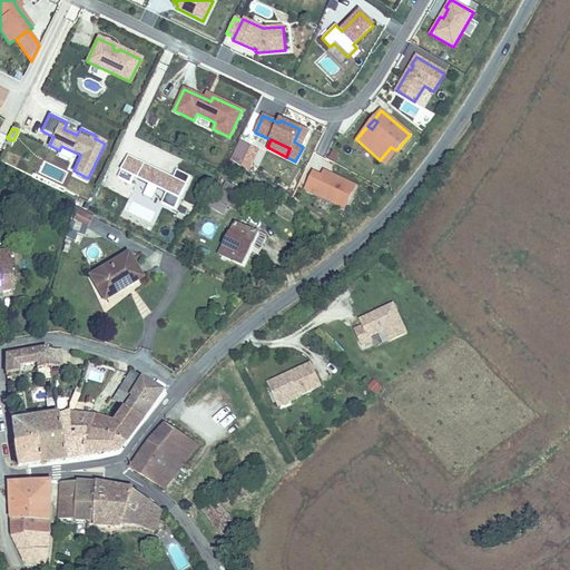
[(242,140),(232,160),(242,165),(252,145),(242,140)]
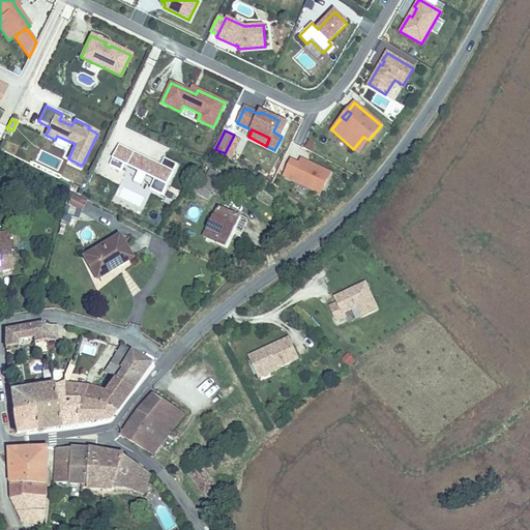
[(358,152),(369,140),(363,137),(353,149),(358,152)]
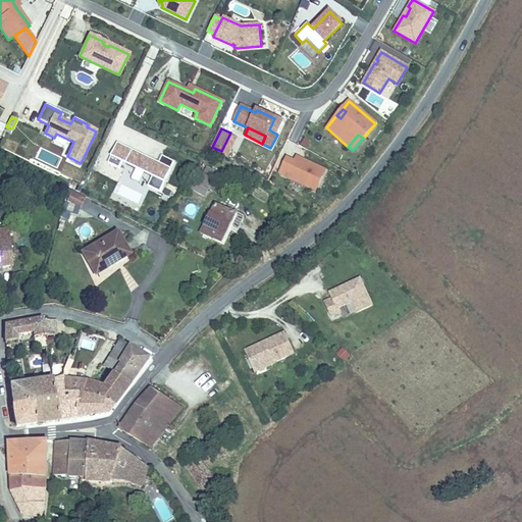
[(122,162),(117,143),(108,163),(119,168),(122,162)]
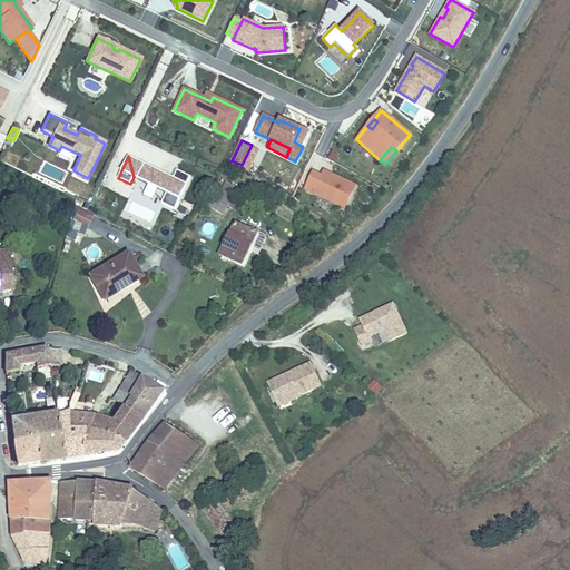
[(137,179),(145,164),(128,156),(134,177),(137,179)]
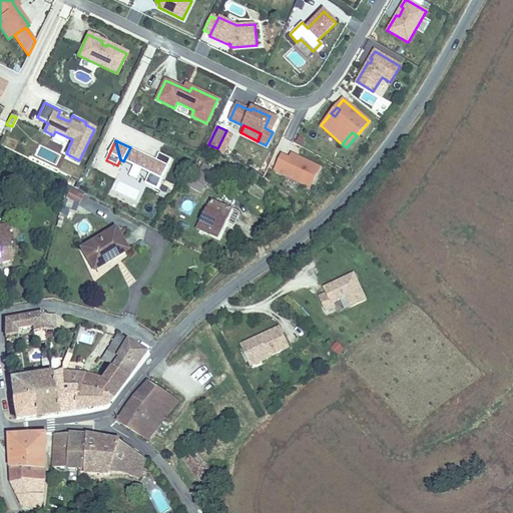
[(157,188),(171,159),(159,153),(156,160),(130,147),(123,161),(149,173),(145,183),(157,188)]
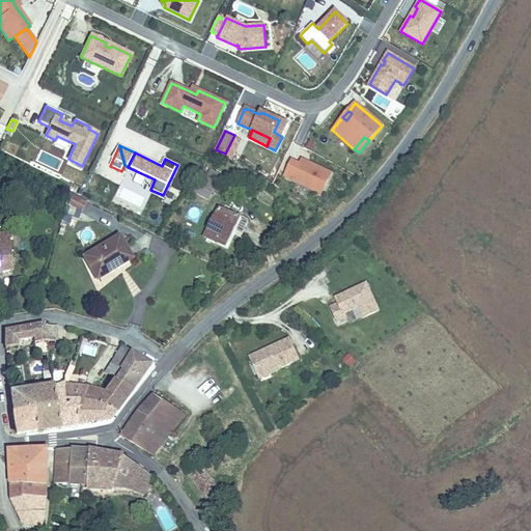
[(320,194),(331,173),(302,160),(300,165),(291,161),(284,176),(320,194)]
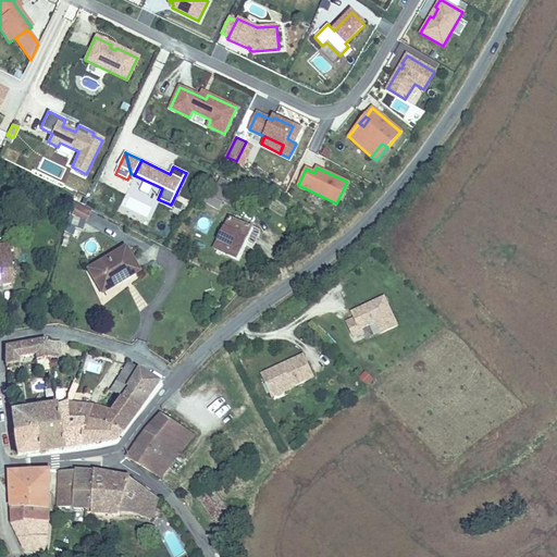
[(227,193),(206,183),(201,193),(222,202),(227,193)]
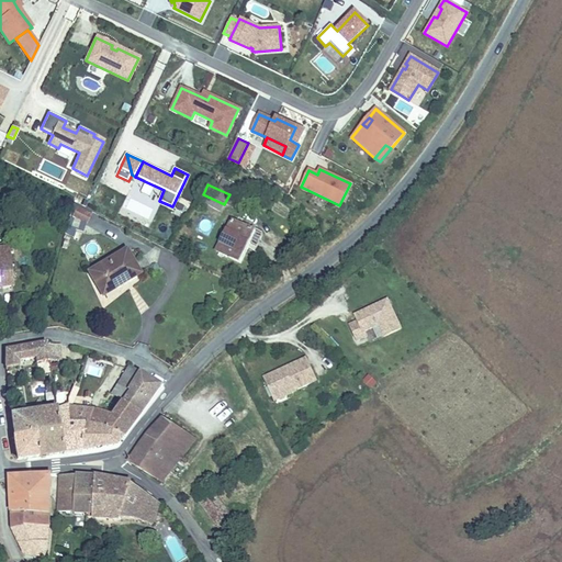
[(87,205),(74,199),(69,208),(82,214),(87,205)]
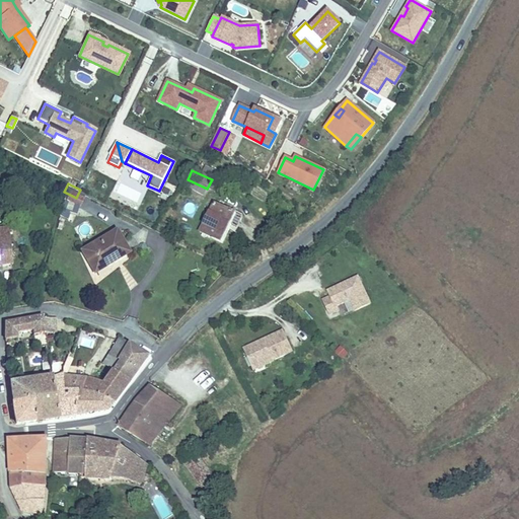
[(239,218),(213,203),(198,227),(220,240),(229,223),(235,227),(239,218)]
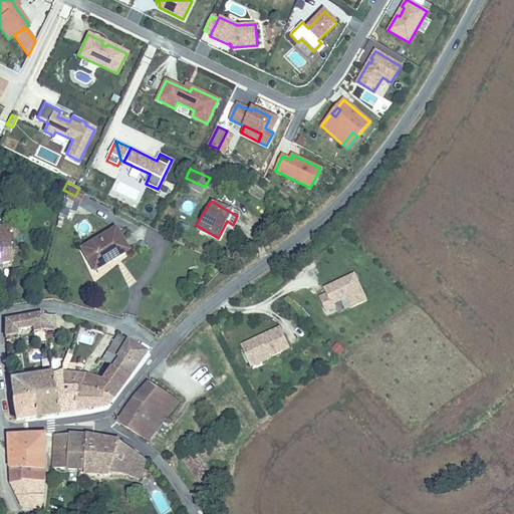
[(0,261),(12,261),(10,226),(0,226),(0,261)]
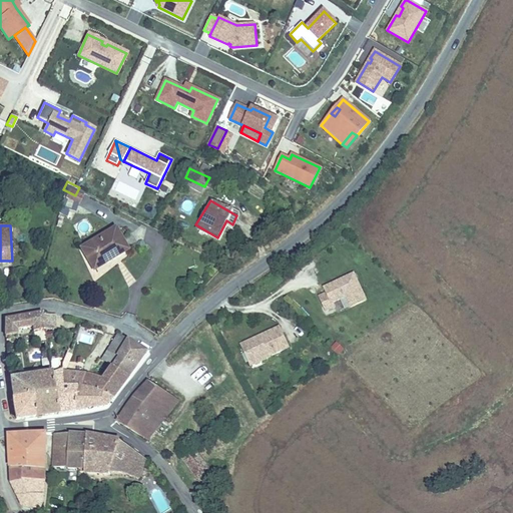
[(78,248),(91,271),(123,251),(110,228),(78,248)]
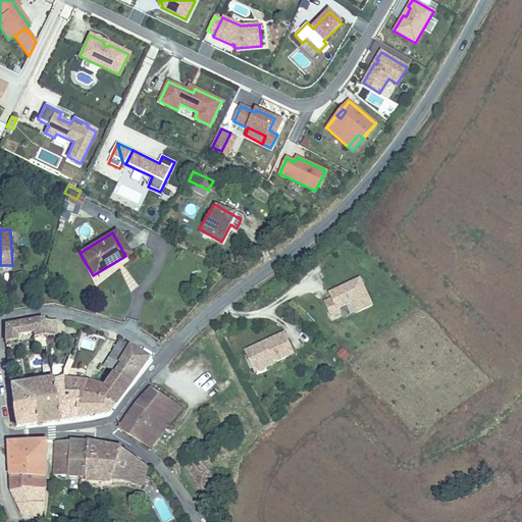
[(363,277),(332,290),(334,296),(327,299),(333,314),(342,311),(340,306),(354,300),(359,311),(374,305),(363,277)]
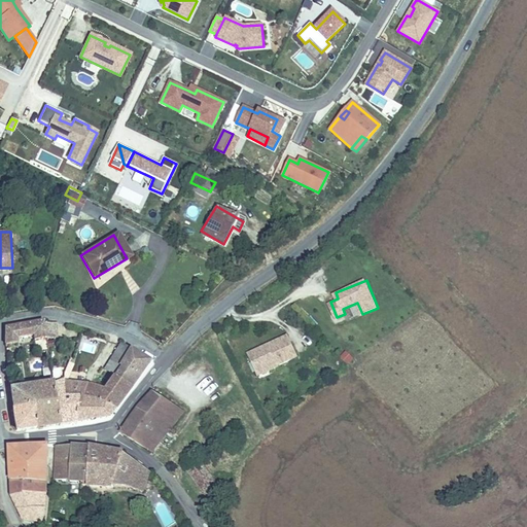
[(47,353),(43,334),(42,325),(40,319),(2,327),(5,346),(21,344),(20,340),(32,338),(36,355),(47,353)]
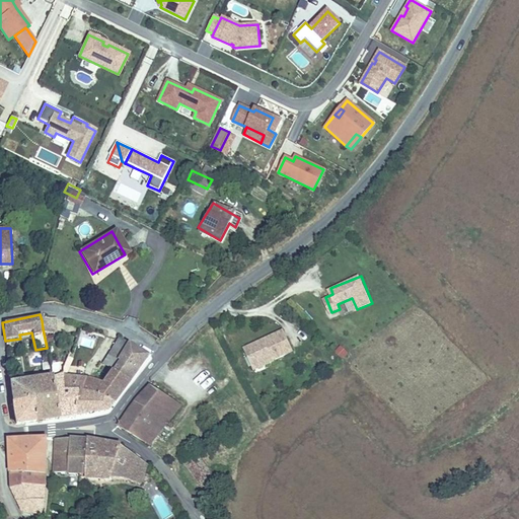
[(56,329),(54,318),(45,315),(45,321),(42,320),(43,328),(56,329)]
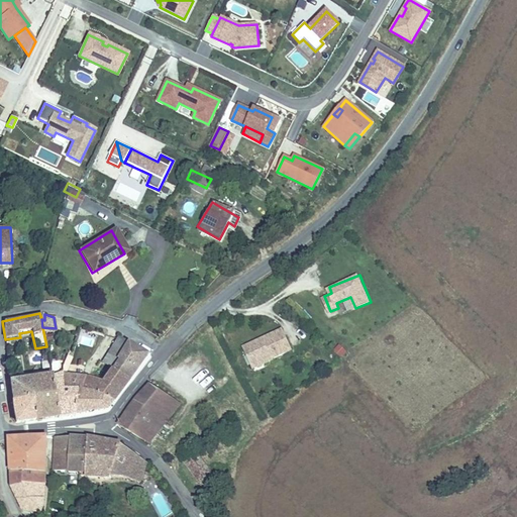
[(286,331),(247,347),(254,366),(275,357),(276,360),(295,352),(286,331)]
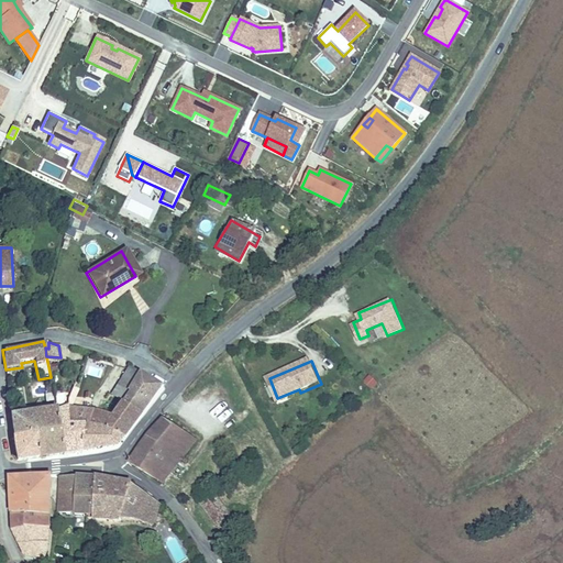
[(125,386),(135,371),(127,364),(110,388),(122,396),(128,387),(125,386)]
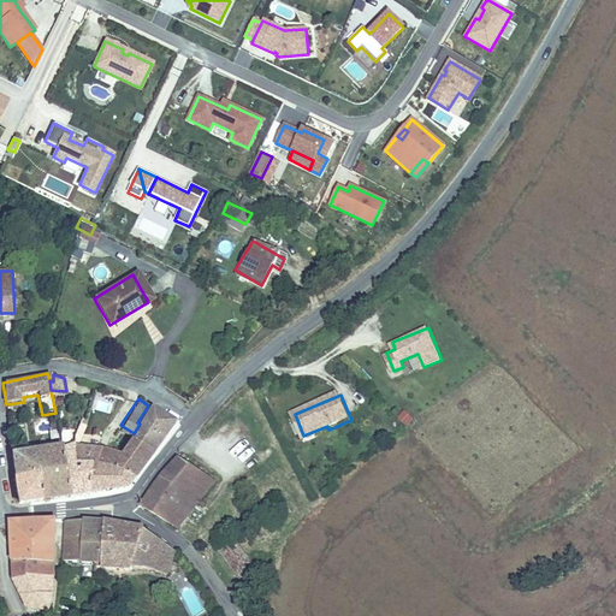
[(171,422),(148,406),(137,422),(140,424),(134,433),(131,438),(149,451),(171,422)]
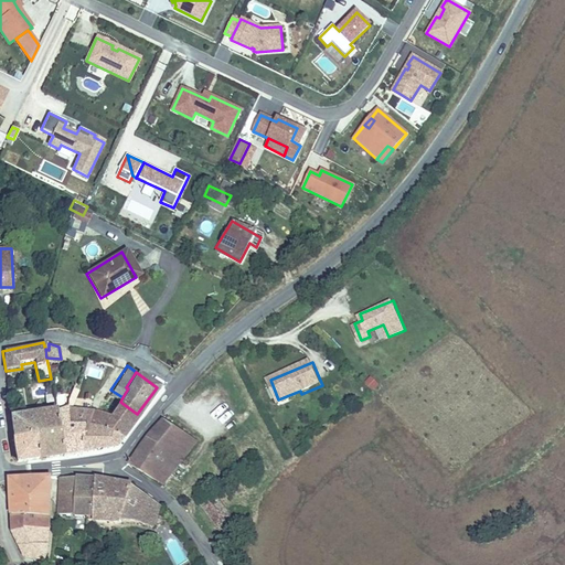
[(300,391),(278,400),(279,403),(301,394),(300,391)]
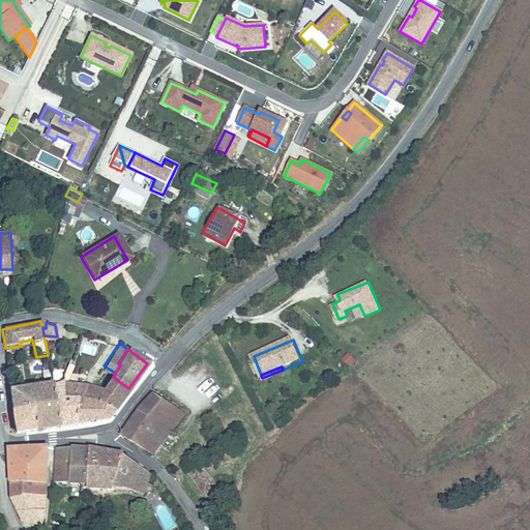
[(114,409),(128,388),(113,377),(102,391),(91,387),(87,400),(114,409)]
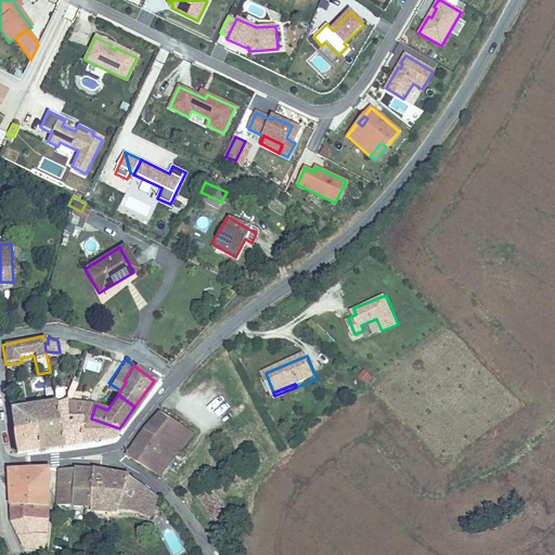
[(68,411),(66,399),(56,401),(55,401),(61,446),(79,442),(80,442),(76,414),(68,411)]
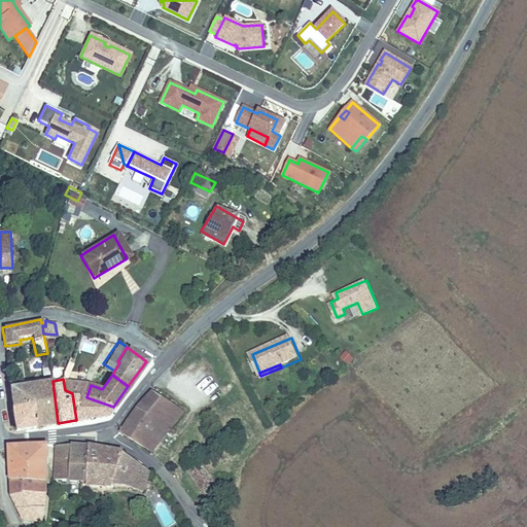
[(64,379),(63,379),(65,390),(72,393),(76,420),(108,415),(113,407),(86,397),(91,385),(64,379)]
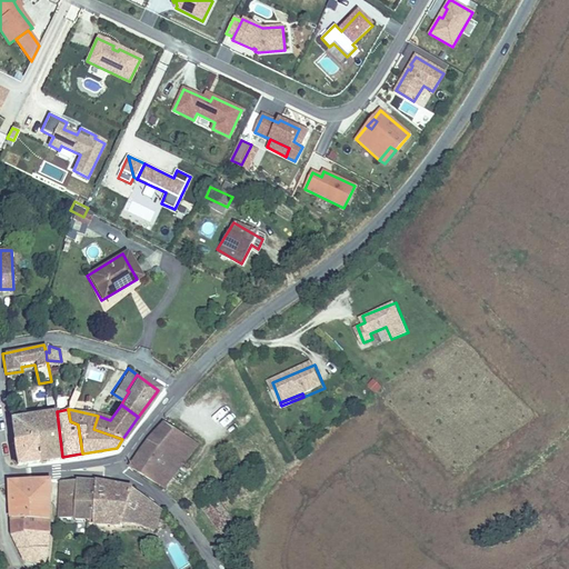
[(62,457),(57,411),(10,417),(12,437),(36,436),(37,448),(38,459),(62,457)]
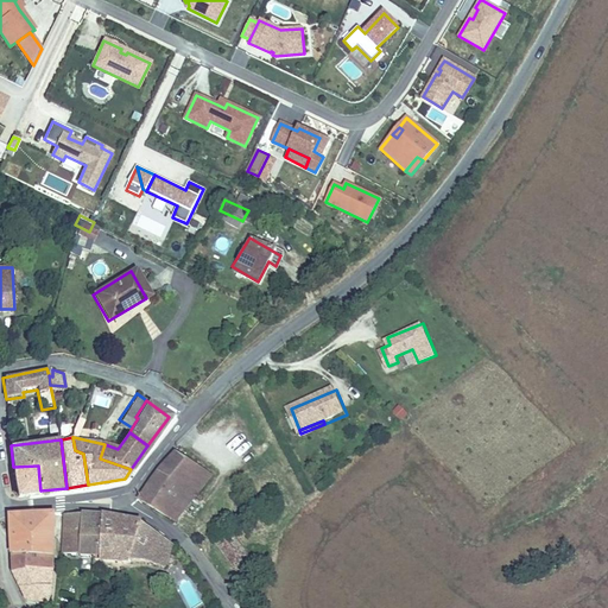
[(159,466),(159,467),(140,500),(178,524),(213,472),(177,444),(159,466)]
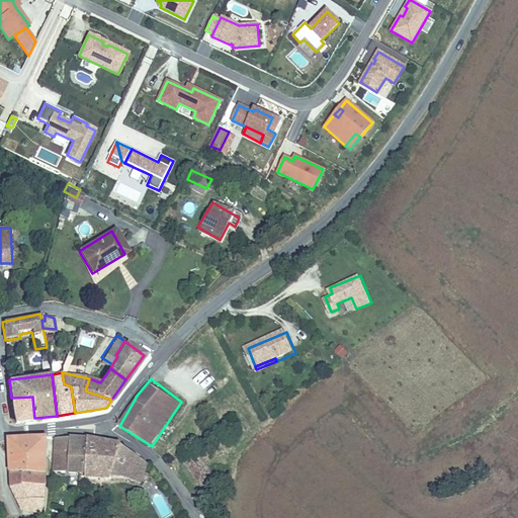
[(32,397),(11,398),(10,399),(12,410),(33,408),(32,397)]
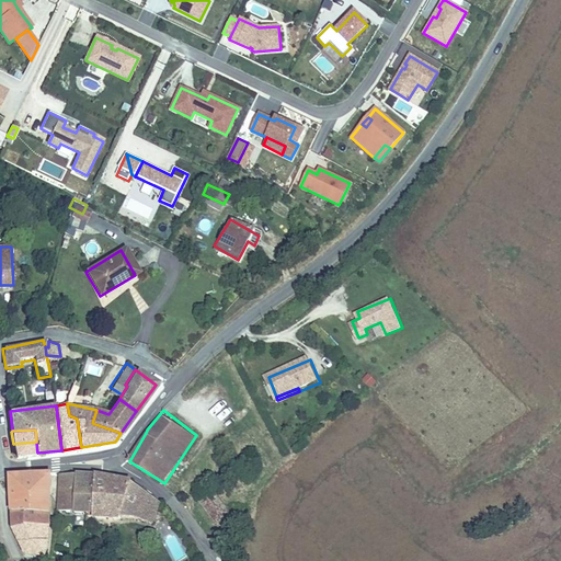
[(37,453),(36,442),(13,444),(14,456),(37,453)]
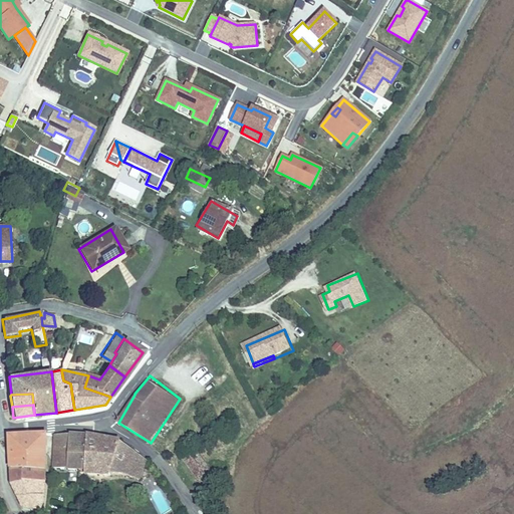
[(10,479),(43,478),(47,433),(10,434),(10,479)]
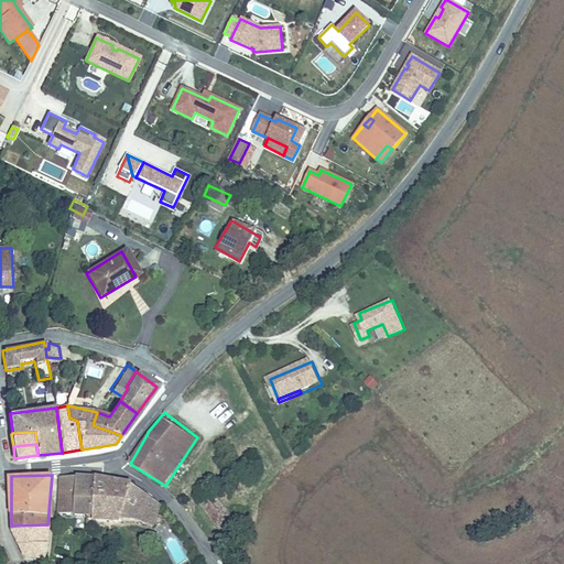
[(58,511),(75,512),(77,478),(61,477),(57,507),(58,511)]
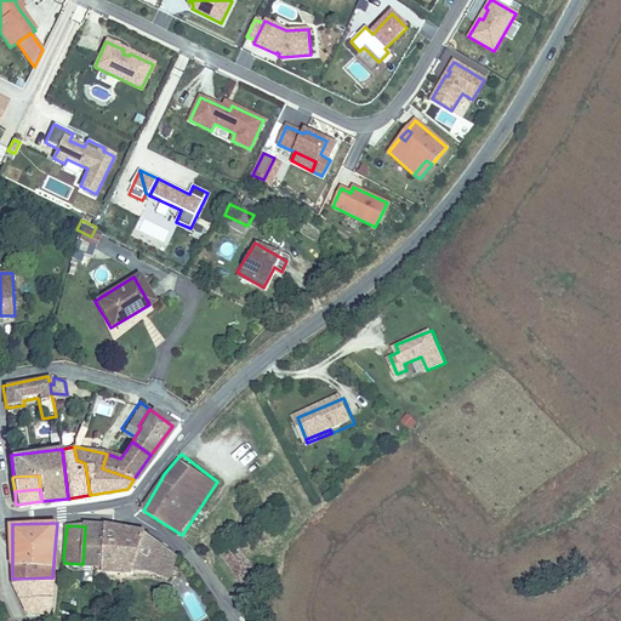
[(85,527),(83,564),(103,567),(108,529),(108,528),(85,527)]
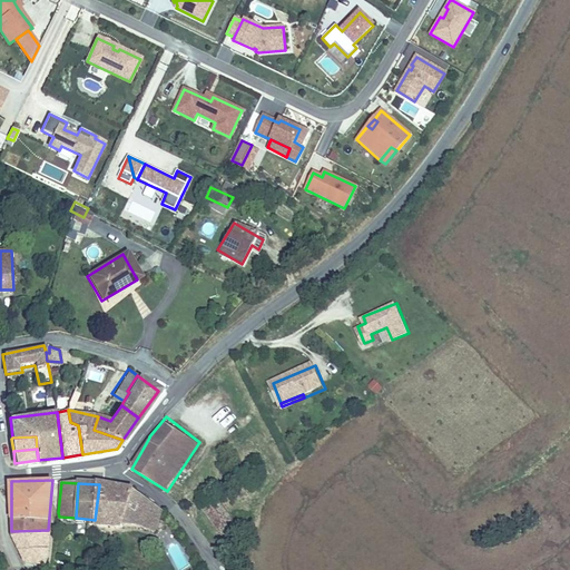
[(95,520),(94,523),(123,526),(123,524),(138,526),(155,532),(164,509),(157,504),(133,491),(99,485),(95,520)]
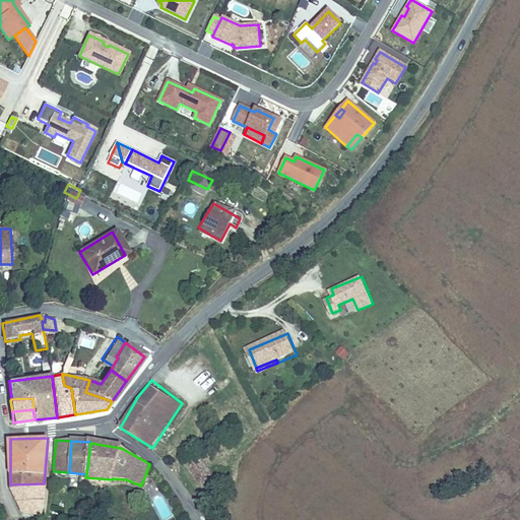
[(183,460),(192,469),(201,459),(191,449),(183,460)]
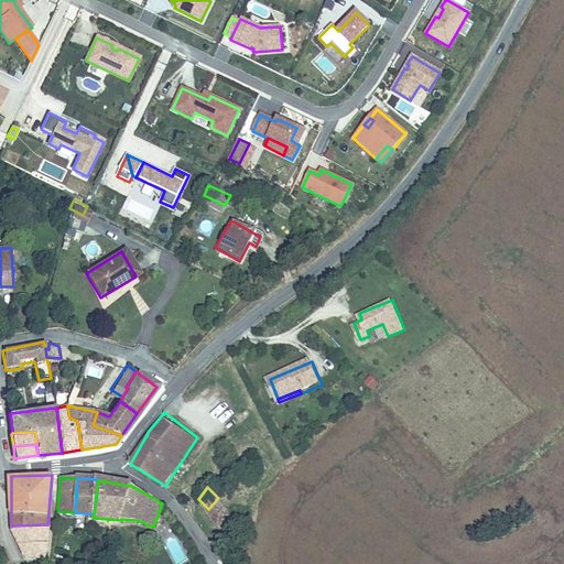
[(218,498),(208,509),(220,520),(229,507),(218,498)]
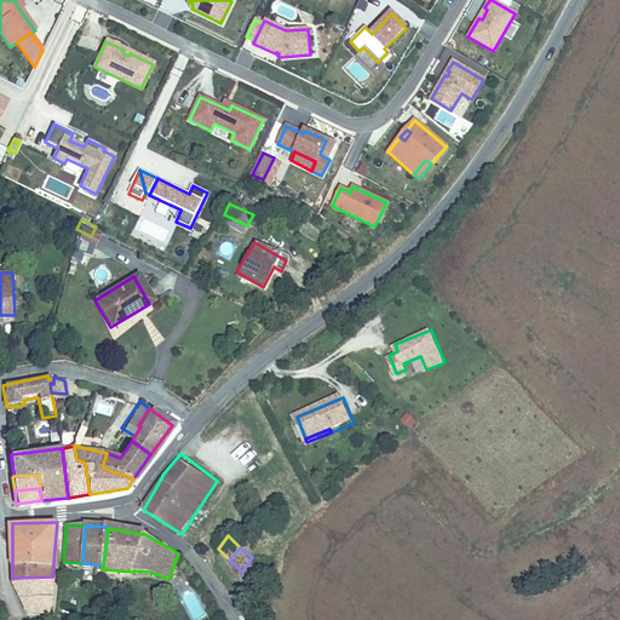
[(49,612),(52,577),(12,578),(29,608),(49,612)]
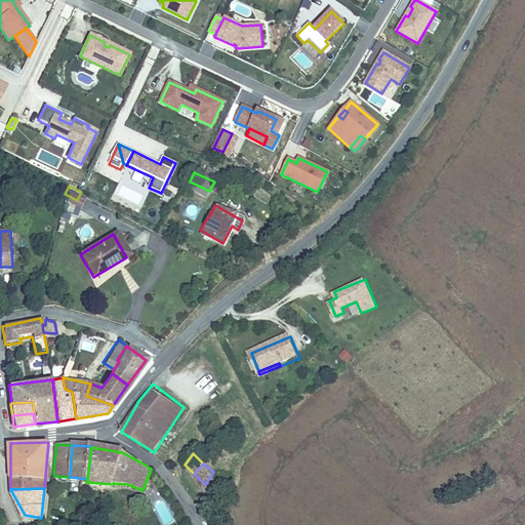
[(165,524),(173,521),(164,500),(156,503),(165,524)]
